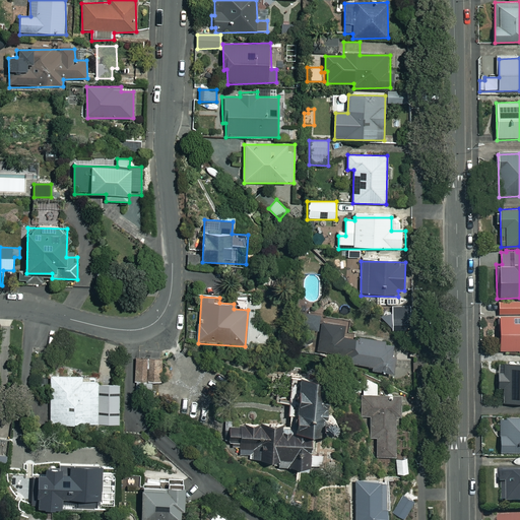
[(498,351),(505,351),(506,354),(519,353),(519,301),(497,302),(498,351)]
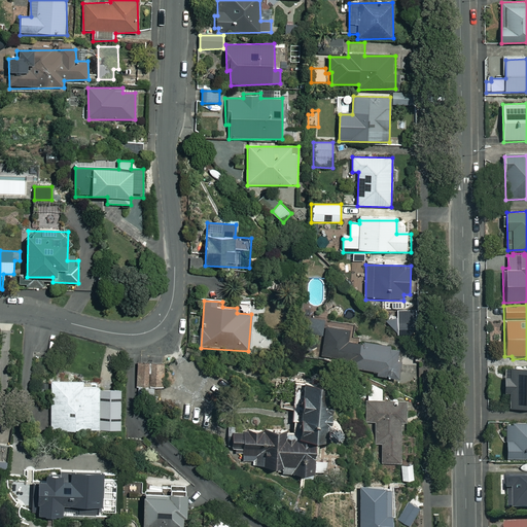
[(396,335),(415,335),(414,310),(395,310),(396,335)]
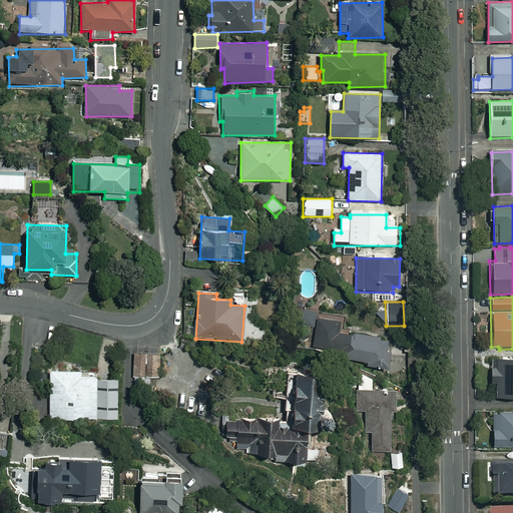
[(316,313),(296,310),(294,324),(315,327),(316,313)]
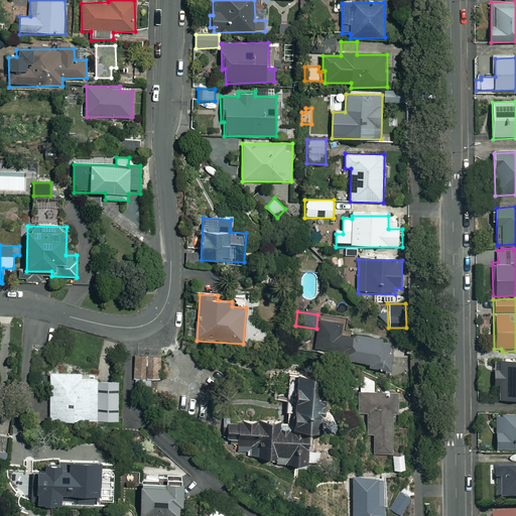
[(319,321),(314,349),(340,353),(339,360),(369,365),(369,367),(406,373),(409,359),(392,356),(395,341),(341,333),(342,325),(319,321)]
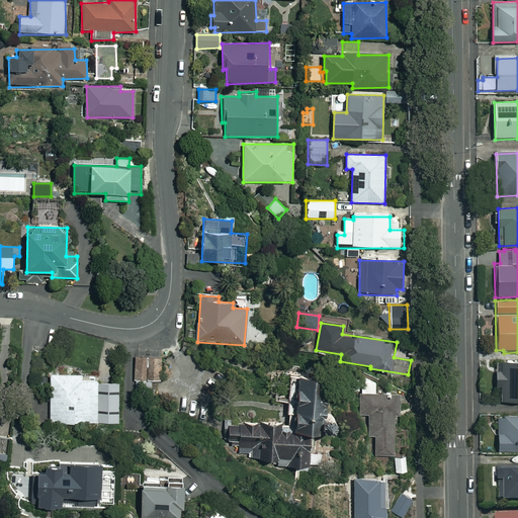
[(147,379),(148,357),(135,357),(135,379),(147,379)]
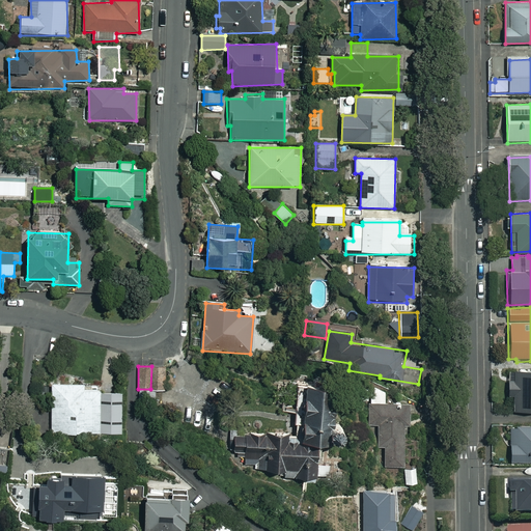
[(151,366),(150,389),(164,389),(164,366),(151,366)]
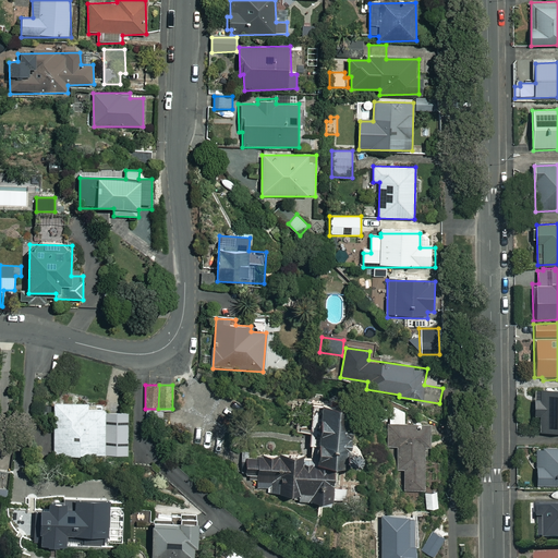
[(557,433),(557,390),(534,391),(535,424),(540,424),(540,433),(557,433)]
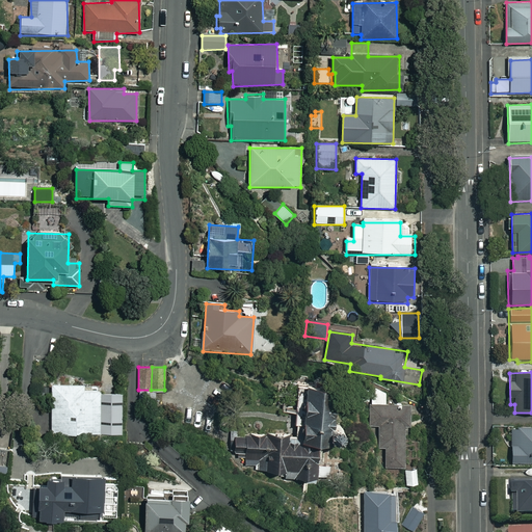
[(122,395),(100,395),(100,388),(83,388),(83,383),(51,384),(52,435),(122,434),(122,395)]
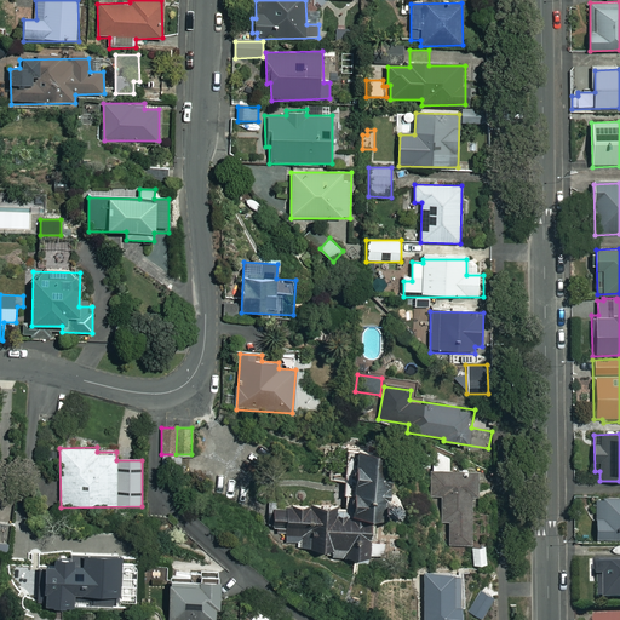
[(389,451),(356,448),(351,517),(385,520),(389,451)]
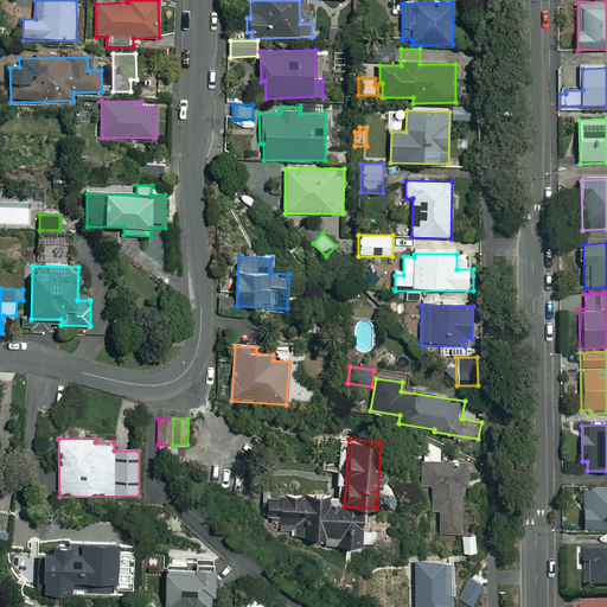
[(468,502),(468,462),(442,462),(441,439),(423,439),(423,464),(422,464),(422,486),(432,486),(432,511),(439,511),(439,532),(461,532),(461,502),(468,502)]
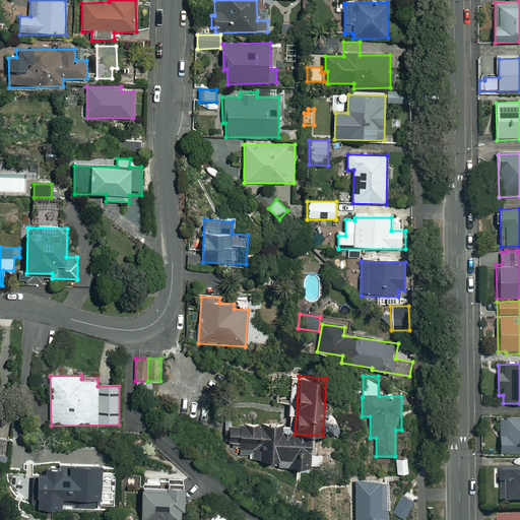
[(361,393),(362,381),(345,381),(345,392),(361,393)]
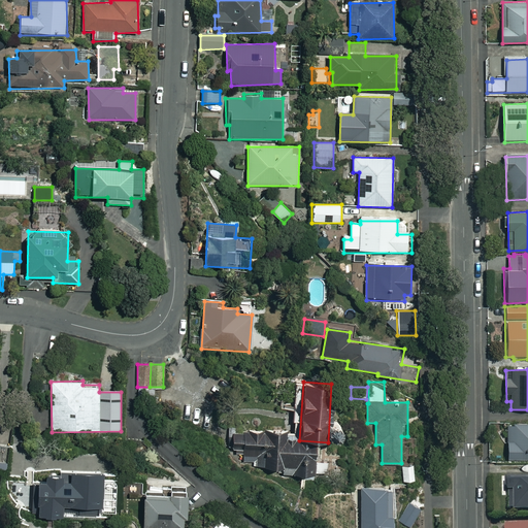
[(527,459),(527,425),(507,426),(508,460),(527,459)]
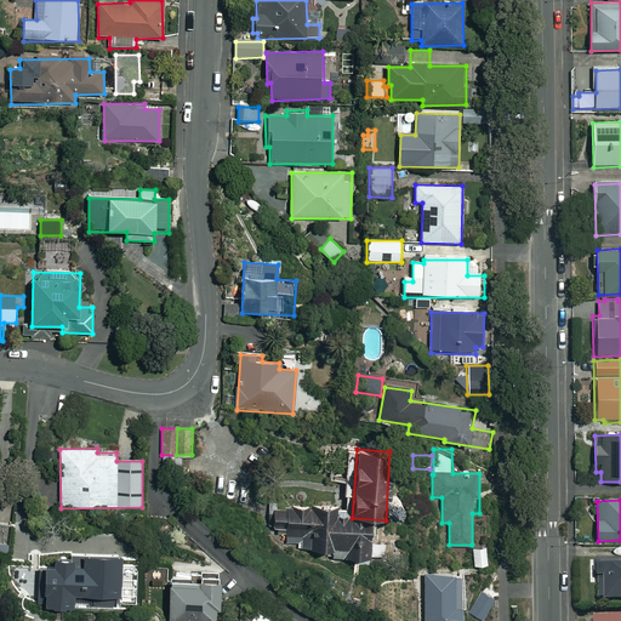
[(383,543),(371,543),(372,525),(349,524),(351,511),(273,506),(272,534),(290,535),(289,548),(334,551),(332,559),(370,560),(370,557),(383,558),(383,543)]
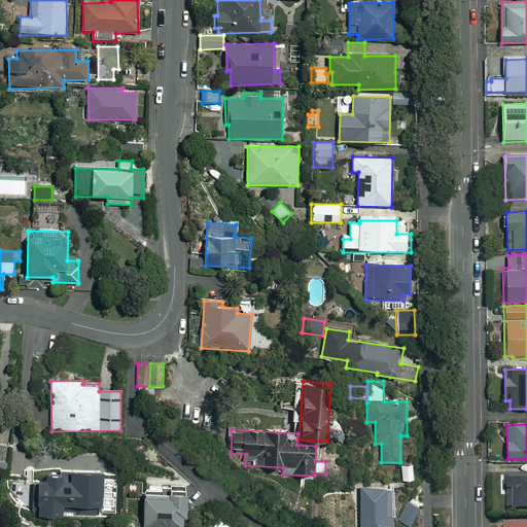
[(415,463),(401,464),(401,482),(415,482),(415,463)]
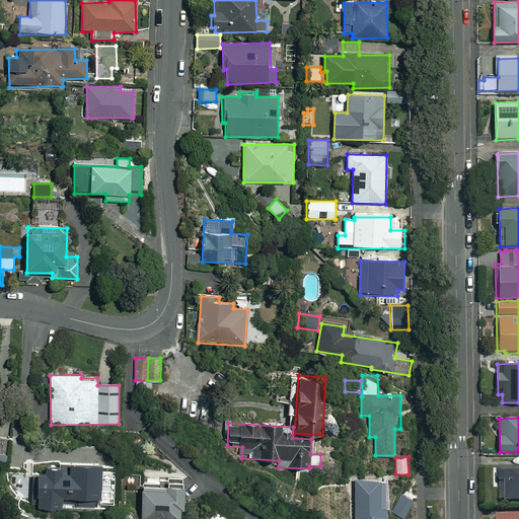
[(98,462),(69,462),(69,470),(66,470),(65,463),(47,463),(47,473),(35,473),(35,478),(30,478),(31,500),(36,500),(36,509),(63,508),(62,498),(78,498),(78,507),(97,506),(96,497),(99,497),(98,462)]
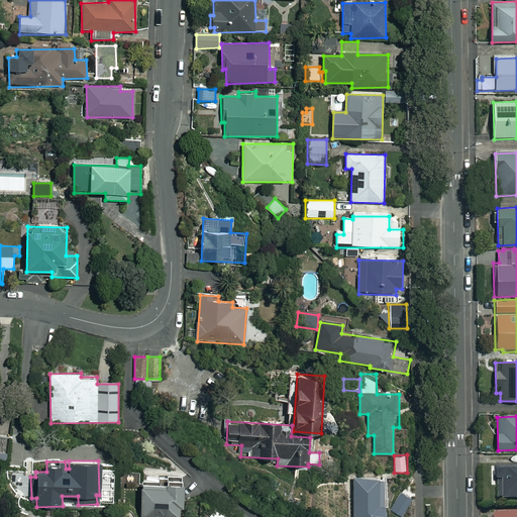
[(516,467),(492,469),(493,485),(500,485),(500,502),(516,501),(516,467)]
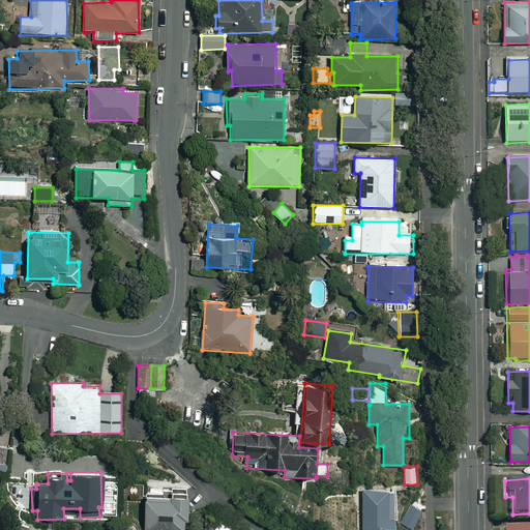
[(186,529),(186,494),(171,494),(171,496),(143,497),(143,529),(186,529)]
